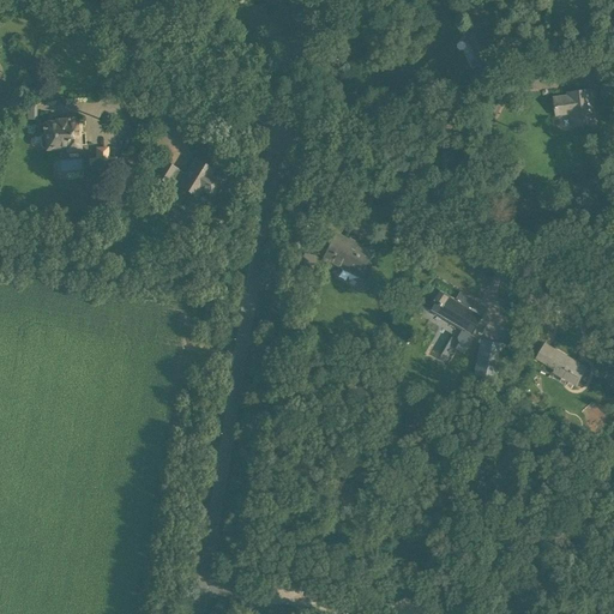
[(468,5),(465,13),(479,17),(480,7),(468,5)]
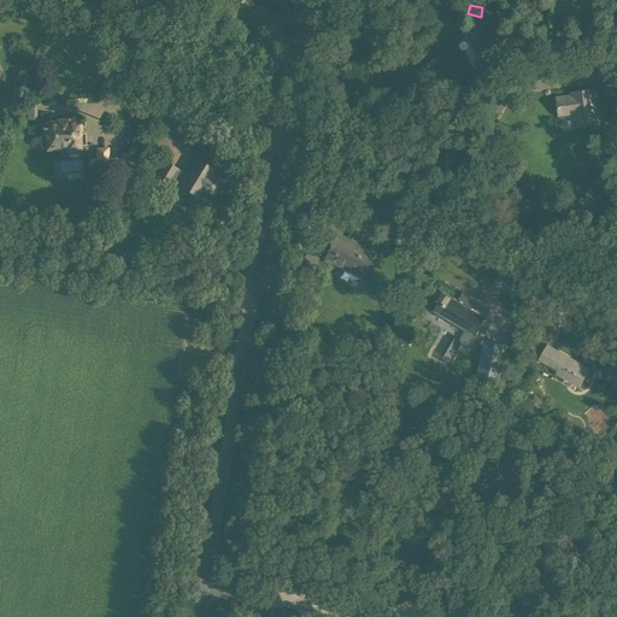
[(475,50),(480,64),(492,58),(500,46),(498,40),(492,27),(482,31),(481,29),(471,34),(477,48),(475,50)]
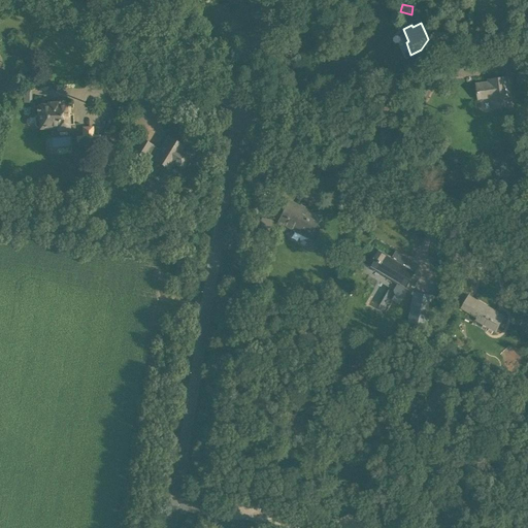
[(505,61),(506,74),(519,72),(518,60),(505,61)]
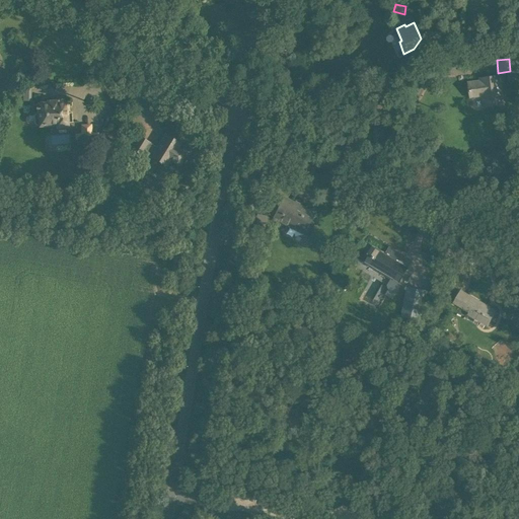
[(484,107),(504,105),(500,75),(479,78),(479,81),(467,82),(470,97),(482,96),(484,107)]
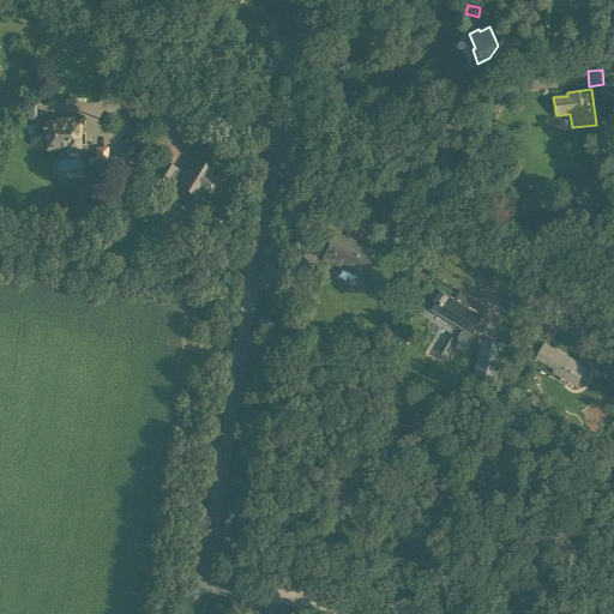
[(56,122),(46,122),(46,124),(43,125),(43,132),(46,132),(40,137),(34,137),(32,138),(31,138),(31,139),(30,140),(30,142),(30,143),(31,144),(32,145),(34,145),(35,146),(41,145),(43,149),(59,148),(58,144),(66,144),(67,150),(79,150),(79,145),(85,145),(84,133),(80,133),(80,124),(77,125),(77,121),(67,121),(66,120),(56,121),(56,122)]
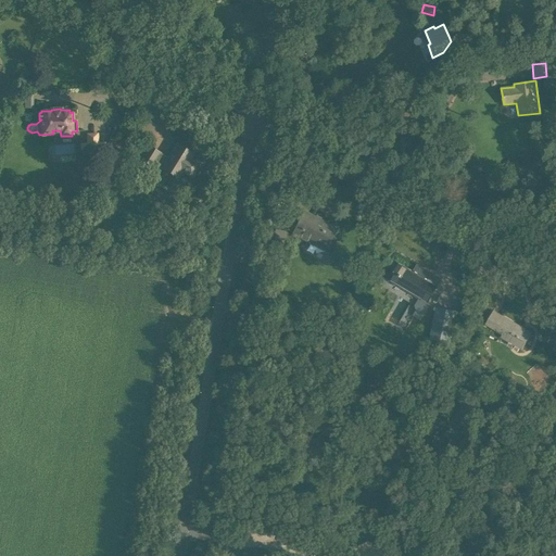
[(80,144),(81,155),(88,154),(89,164),(100,164),(99,134),(87,134),(88,143),(80,144)]
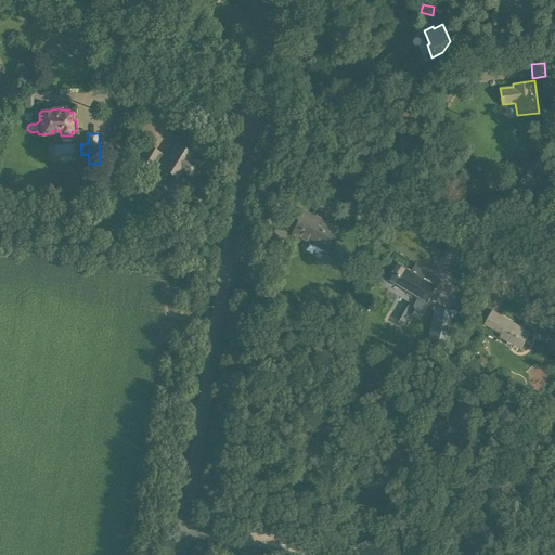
[(149,146),(141,159),(157,169),(159,166),(177,177),(181,170),(191,177),(198,164),(189,157),(192,153),(177,144),(168,159),(158,154),(159,153),(149,146)]
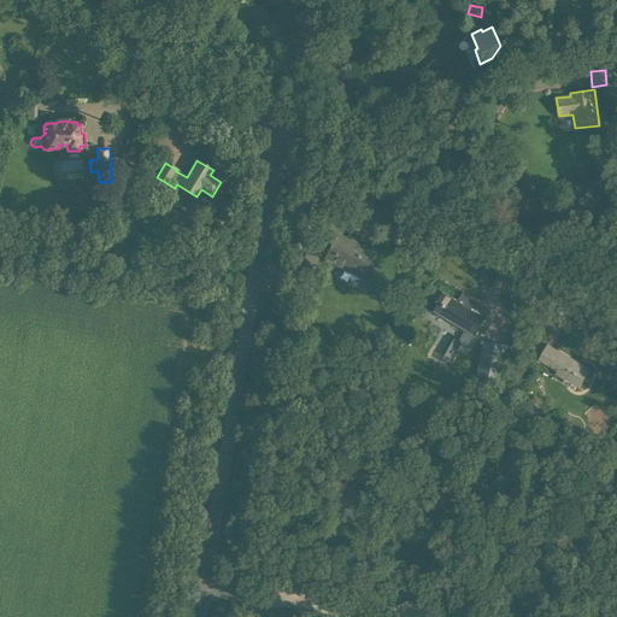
[(322,224),(315,221),(310,229),(317,233),(322,224)]
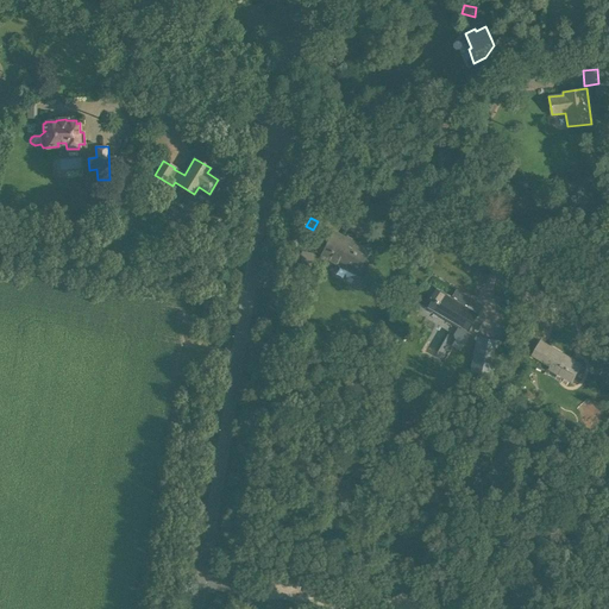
[(322,256),(357,274),(370,251),(334,232),(322,256)]
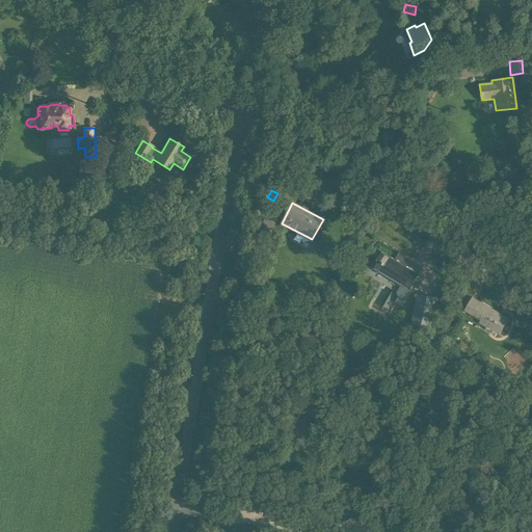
[(266,240),(268,230),(269,224),(263,223),(258,223),(256,238),(261,239),(266,240)]
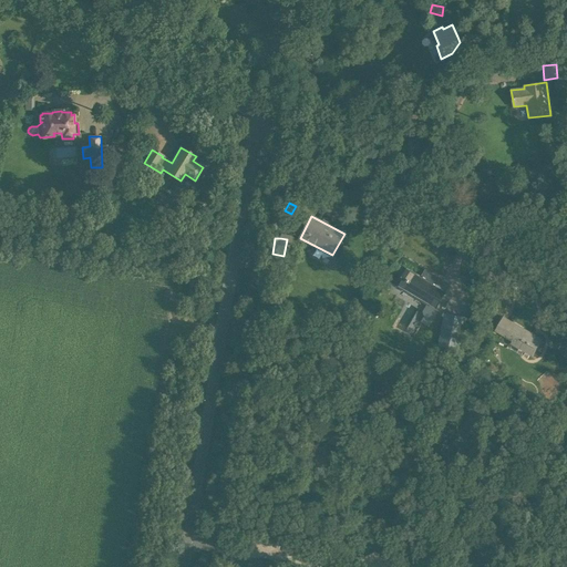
[(422,301),(423,300),(431,305),(444,281),(430,274),(426,280),(406,268),(397,286),(422,301)]
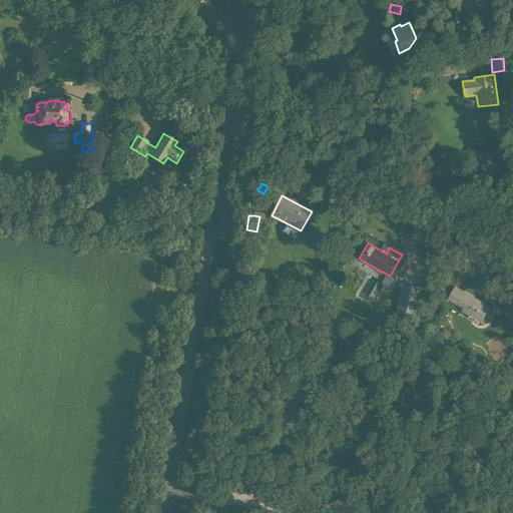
[(416,318),(422,287),(405,284),(398,314),(416,318)]
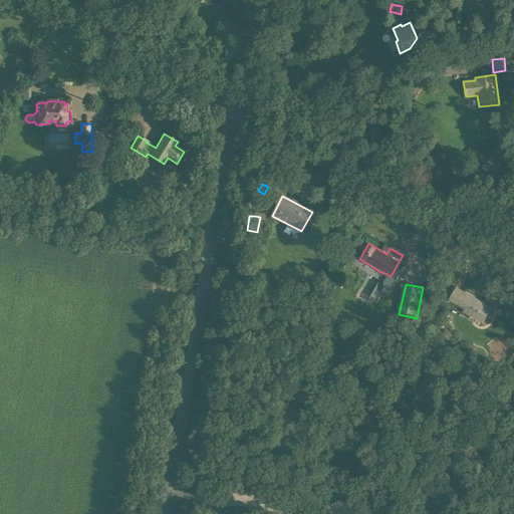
[(448,301),(464,309),(462,312),(482,323),(491,307),(455,288),(448,301)]
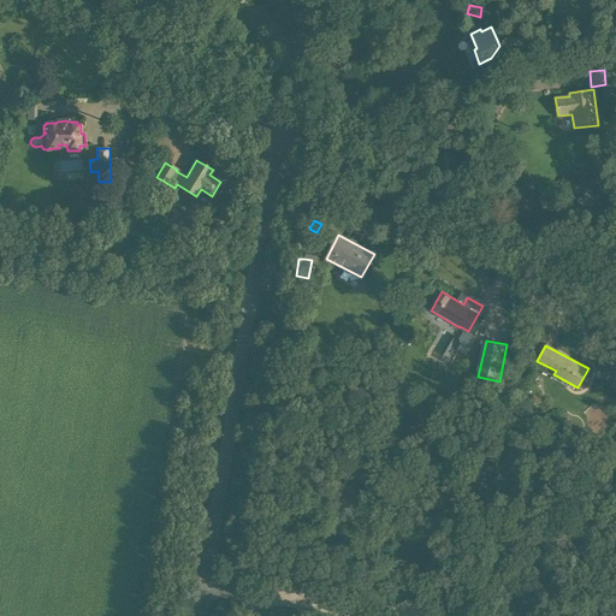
[(394,402),(403,406),(406,398),(396,395),(394,402)]
